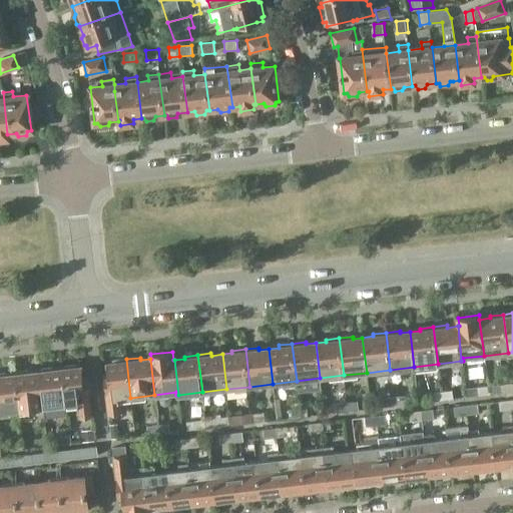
[(104,376),(108,415),(122,413),(120,399),(130,398),(126,359),(113,361),(113,363),(107,364),(108,375),(104,376)]
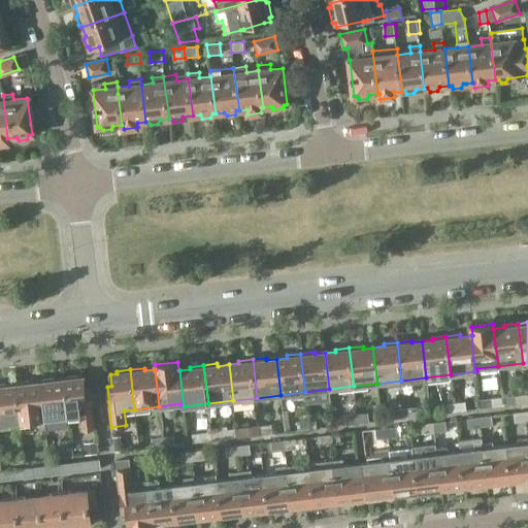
[(95,429),(91,389),(86,389),(85,377),(78,377),(78,375),(66,377),(67,380),(64,380),(68,417),(78,415),(80,431),(95,429)]
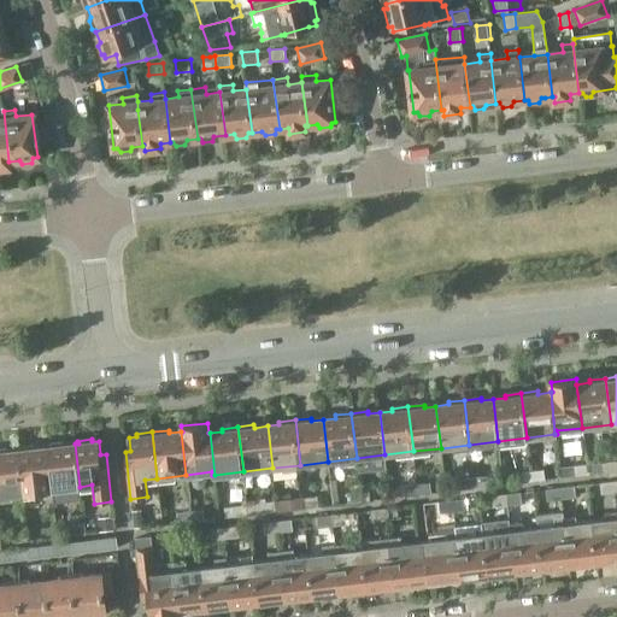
[(80,487),(75,444),(63,445),(63,442),(50,444),(50,447),(46,447),(51,489),(80,487)]
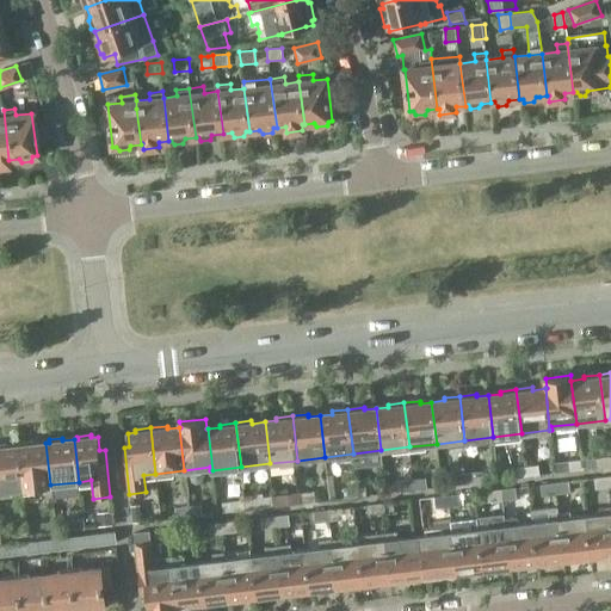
[(50,485),(45,443),(35,444),(35,442),(20,443),(22,445),(18,446),(23,488),(50,485)]
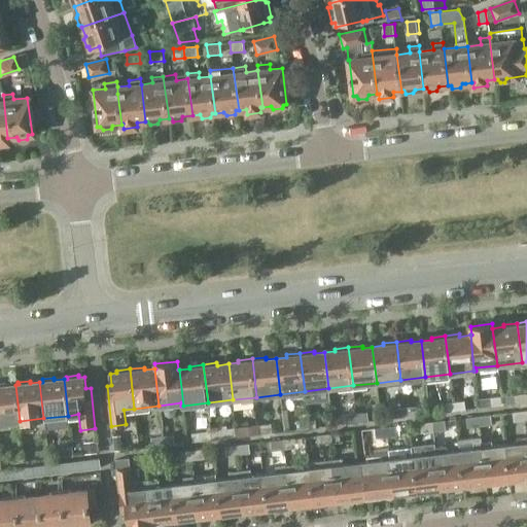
[(0,423),(20,421),(15,385),(5,386),(5,384),(0,384),(0,423)]
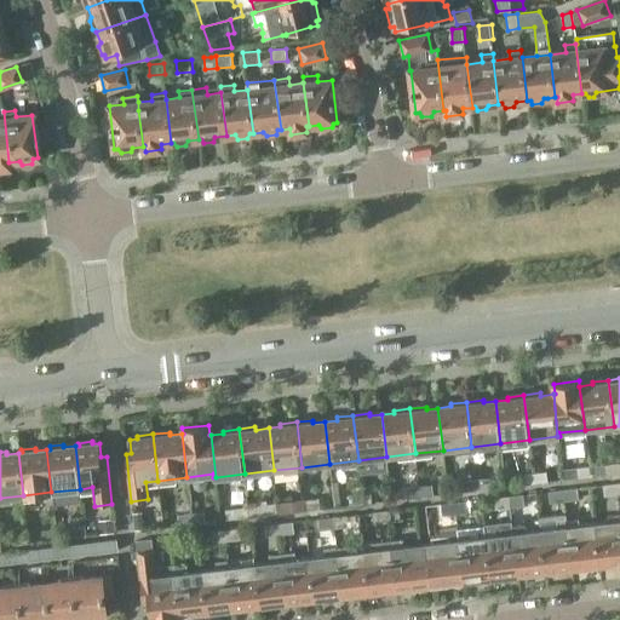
[(618,463),(606,464),(607,475),(619,472),(618,463)]
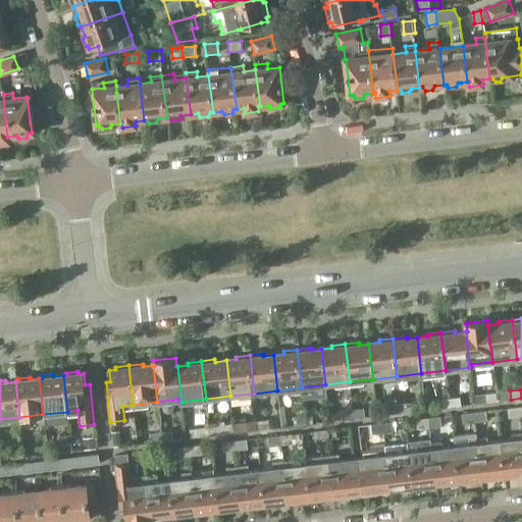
[(486,394),(487,402),(498,401),(497,393),(486,394)]
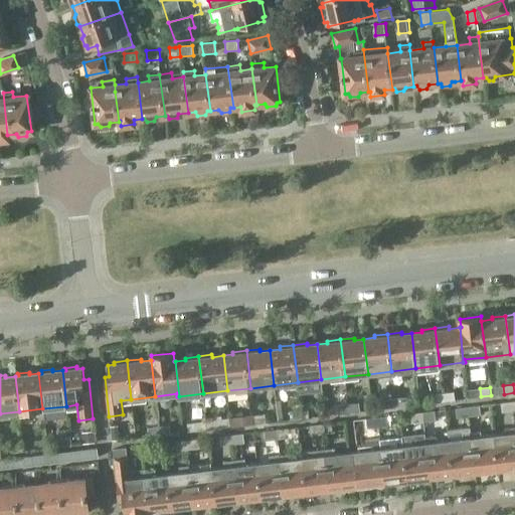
[(457,390),(443,391),(444,401),(458,399),(457,390)]
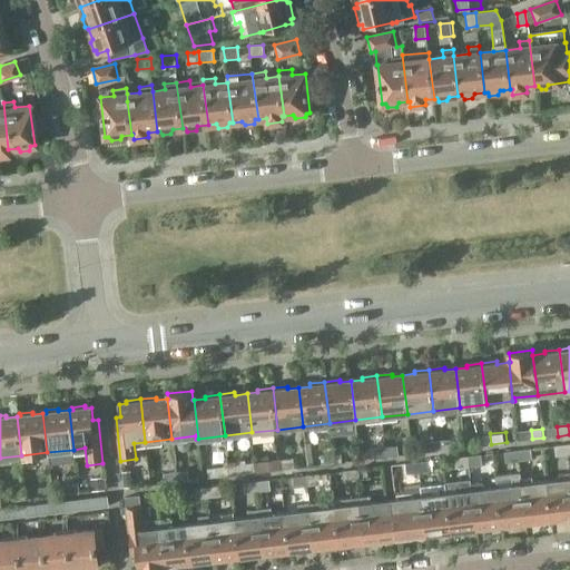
[(491,444),(490,433),(478,435),(479,445),(491,444)]
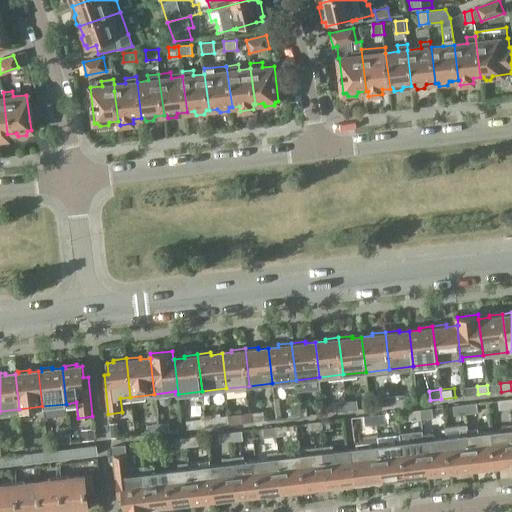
[(392,395),(393,405),(407,403),(406,394),(392,395)]
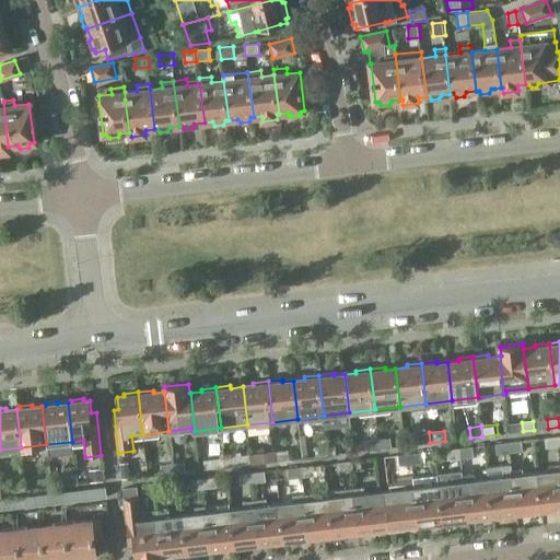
[(418,444),(430,443),(429,432),(417,434),(418,444)]
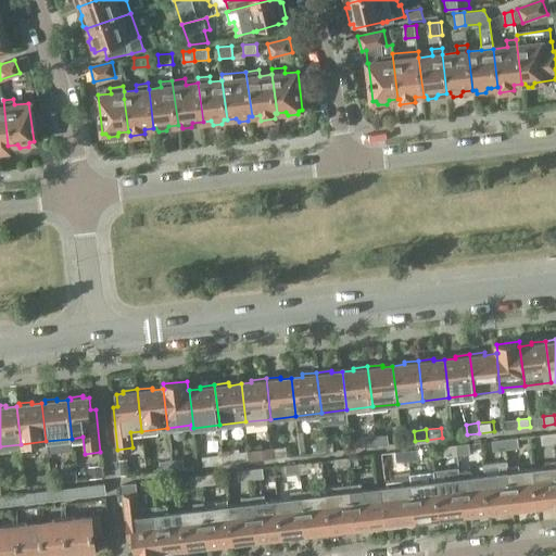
[(391,433),(375,434),(376,445),(392,443),(391,433)]
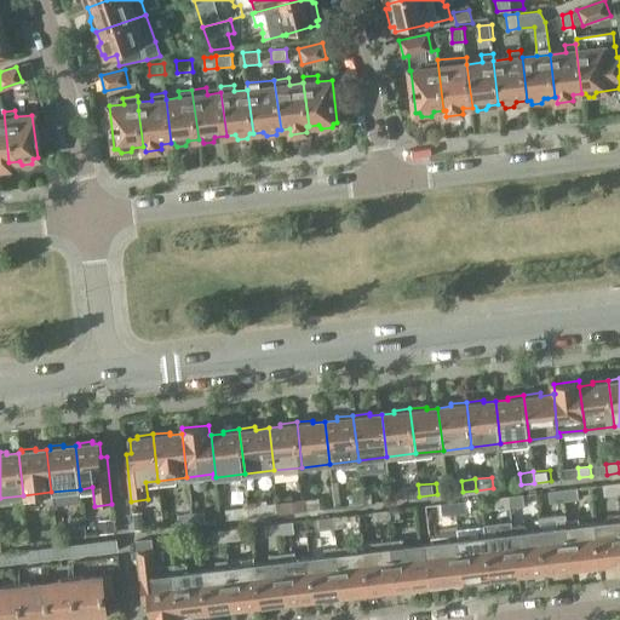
[(419,497),(418,484),(390,488),(391,500),(419,497)]
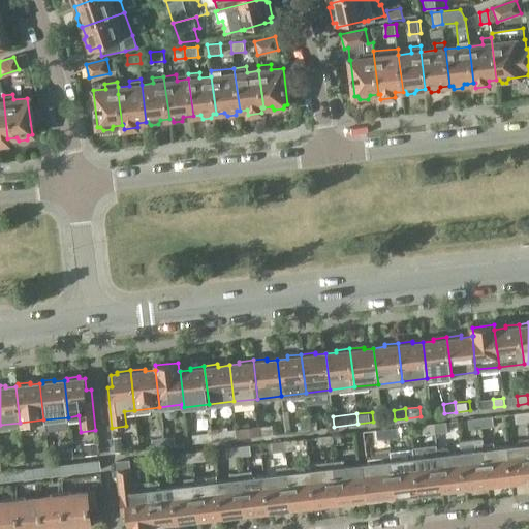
[(516,424),(527,423),(526,413),(515,414),(516,424)]
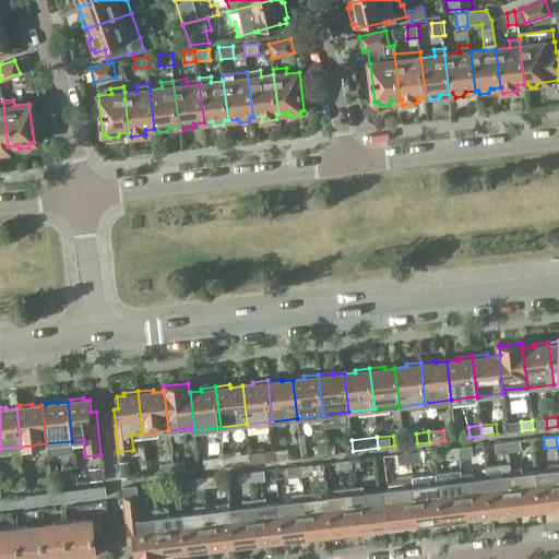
[(509,441),(510,451),(523,450),(522,440),(509,441)]
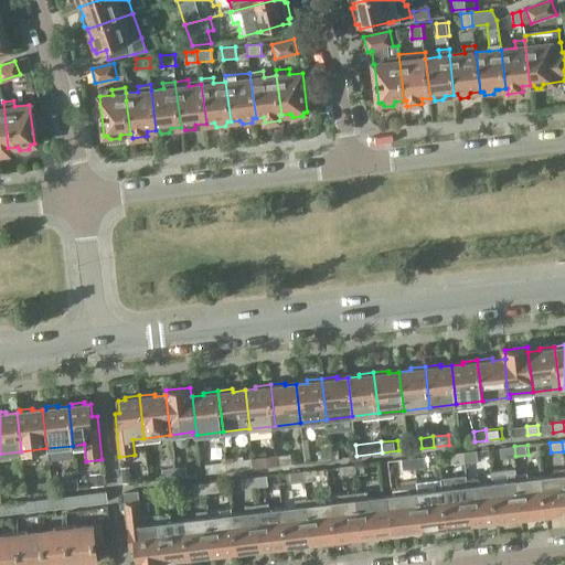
[(345,446),(329,448),(330,458),(347,457),(345,446)]
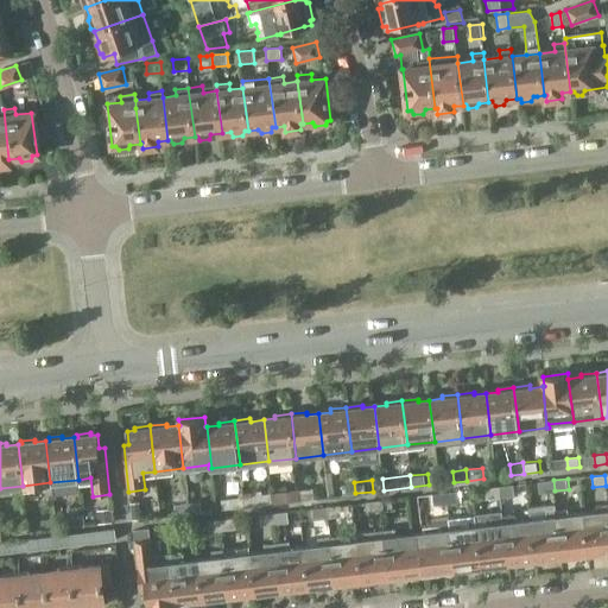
[(553,480),(537,482),(538,493),(555,491),(553,480)]
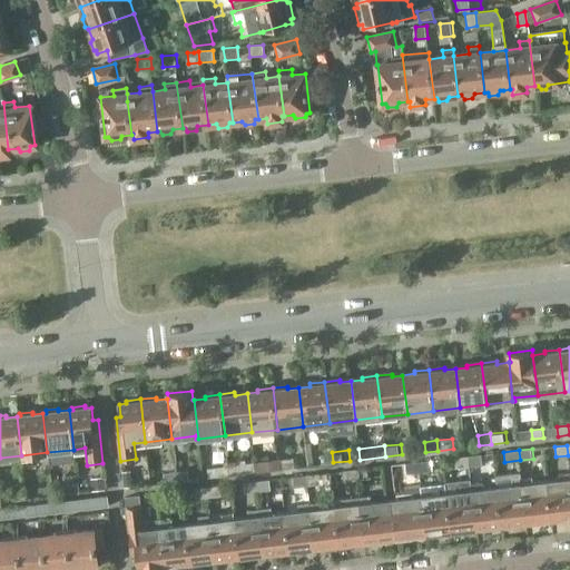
[(333,462),(332,452),(324,453),(325,463),(333,462)]
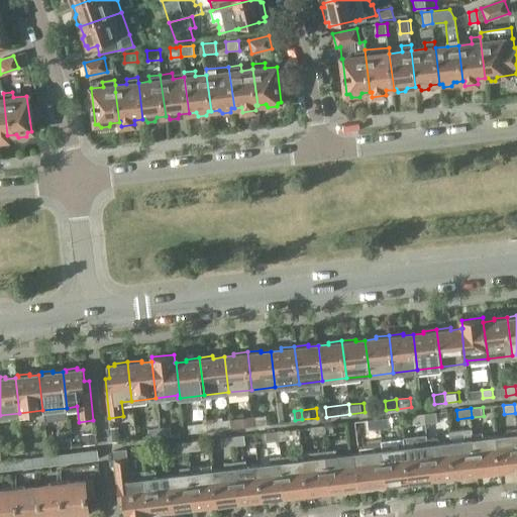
[(423,414),(424,423),(438,421),(437,412),(423,414)]
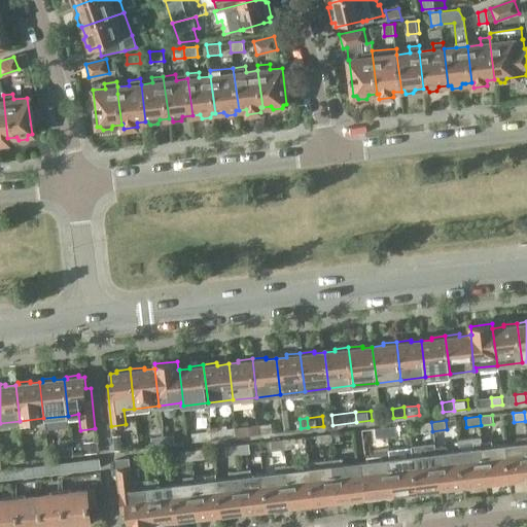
[(260,433),(259,424),(259,422),(247,423),(248,434),(260,433)]
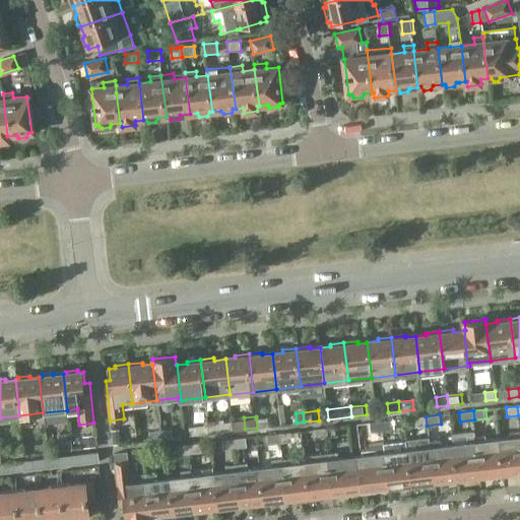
[(256,418),(257,428),(270,426),(269,416),(256,418)]
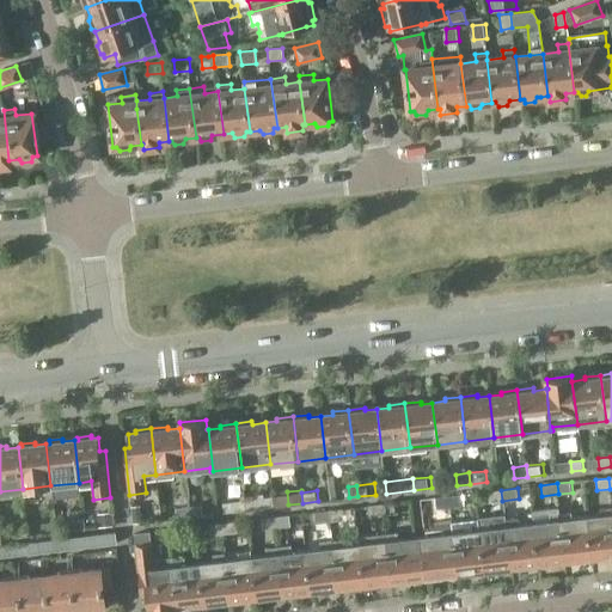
[(490,502),(502,501),(501,490),(489,491),(490,502)]
